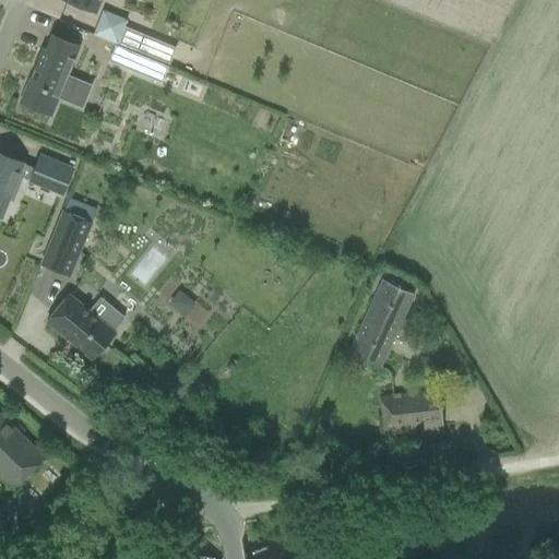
[(66,0),(67,0),(94,11),(97,0),(66,0)]
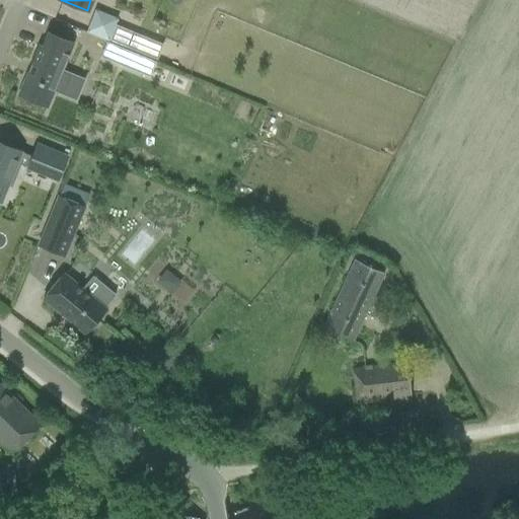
[(95,8),(85,30),(107,40),(118,17),(95,8)]
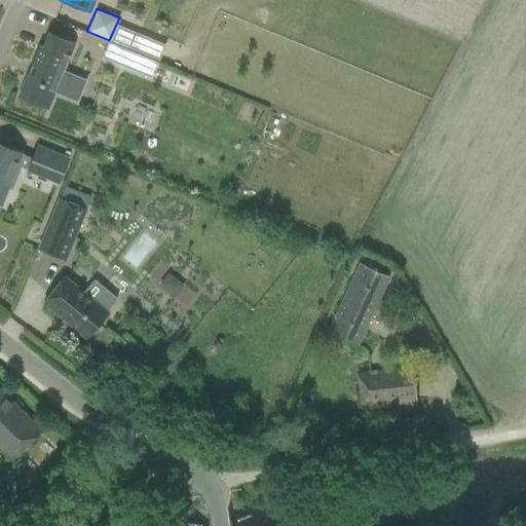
[(135,31),(127,47),(158,60),(165,43),(135,31)]
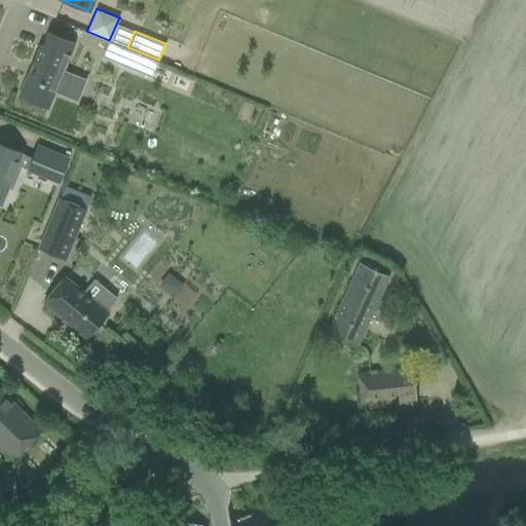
[(22,88),(19,96),(48,108),(51,101),(54,91),(63,95),(71,76),(63,73),(65,67),(66,64),(67,64),(75,43),(74,43),(73,44),(46,34),(40,48),(39,47),(40,45),(38,45),(30,66),(32,67),(29,74),(27,73),(21,88),(22,88)]
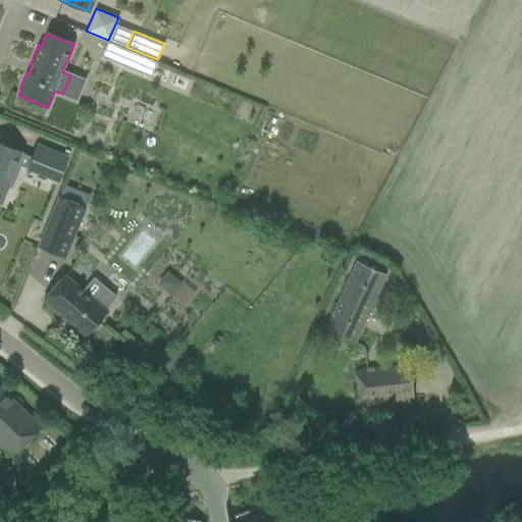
[(57,180),(66,159),(37,147),(32,157),(0,144),(0,201),(6,186),(11,188),(20,165),(57,180)]
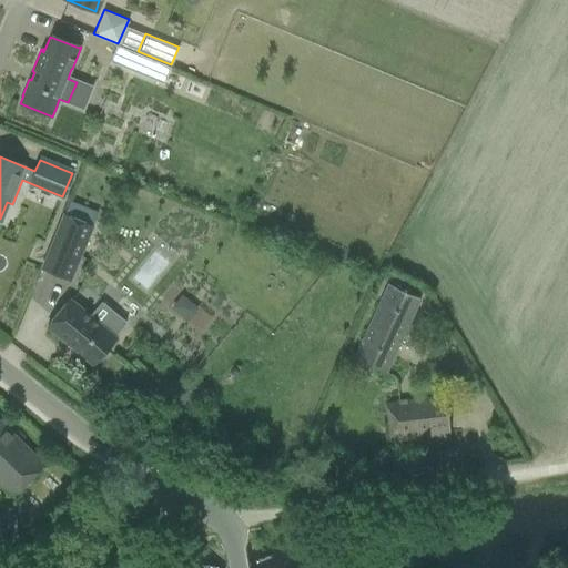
[(63,214),(41,270),(70,281),(92,226),(98,213),(69,201),(63,214)]
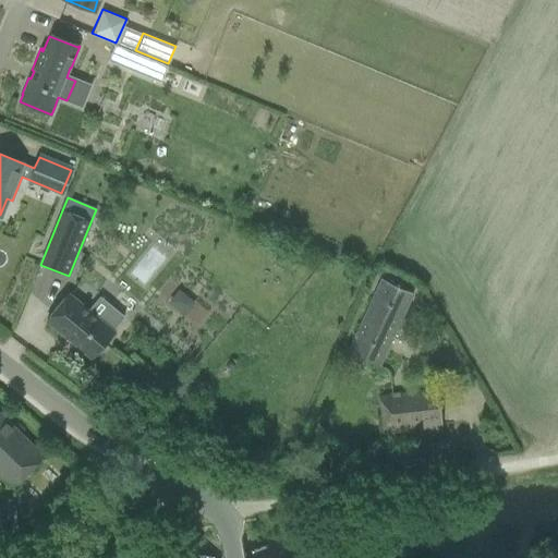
[(378,367),(412,294),(381,279),(348,353),(378,367)]
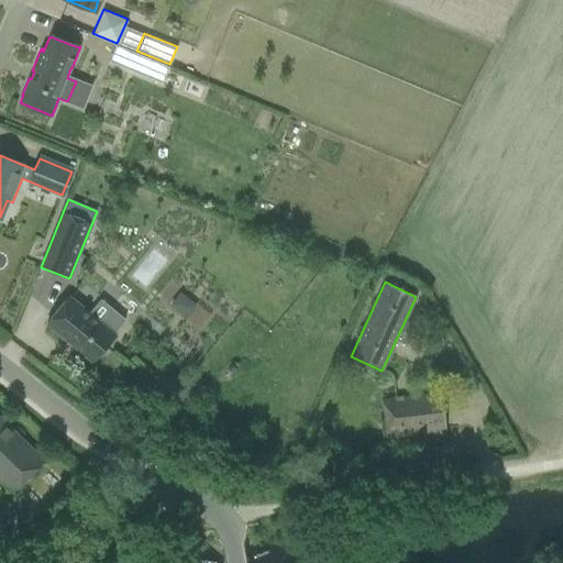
[(68,297),(46,324),(92,362),(114,334),(125,321),(110,308),(98,322),(89,313),(68,297)]
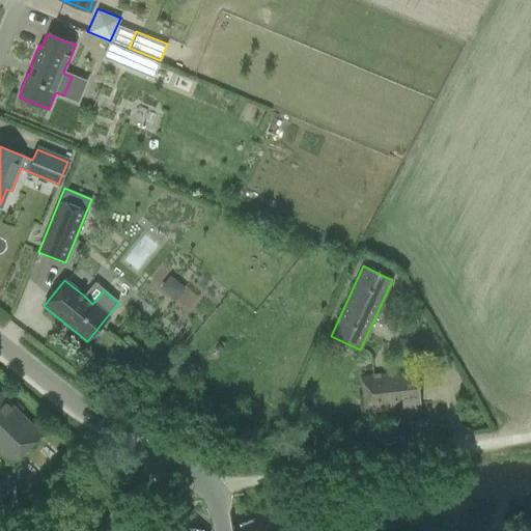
[(414,373),(379,376),(361,379),(365,417),(418,411),(414,373)]
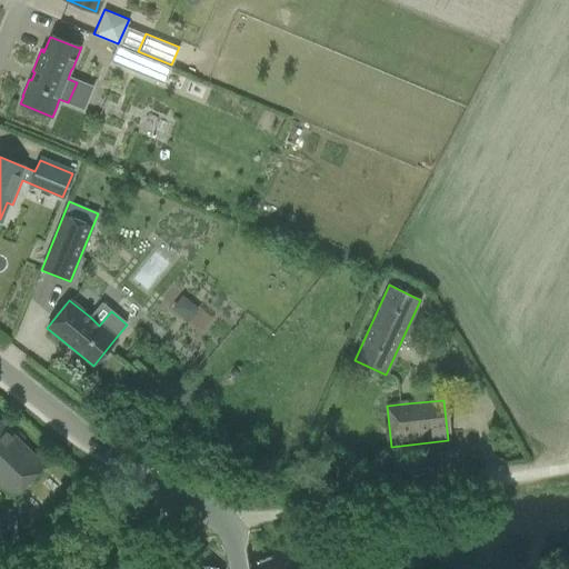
[(0,425),(0,481),(15,496),(42,467),(0,425)]
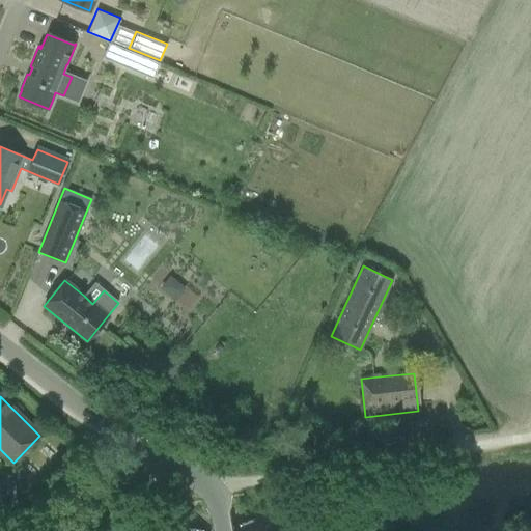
[(0,512),(3,512),(2,509),(18,506),(14,480),(0,481),(0,512)]
